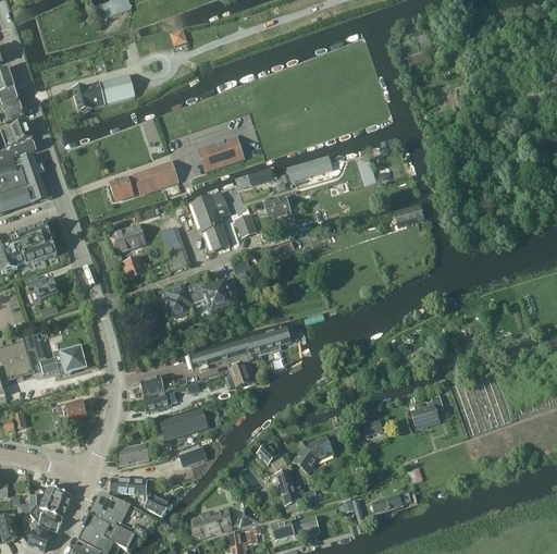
[(100,19),(132,7),(128,0),(109,0),(96,5),(100,19)]
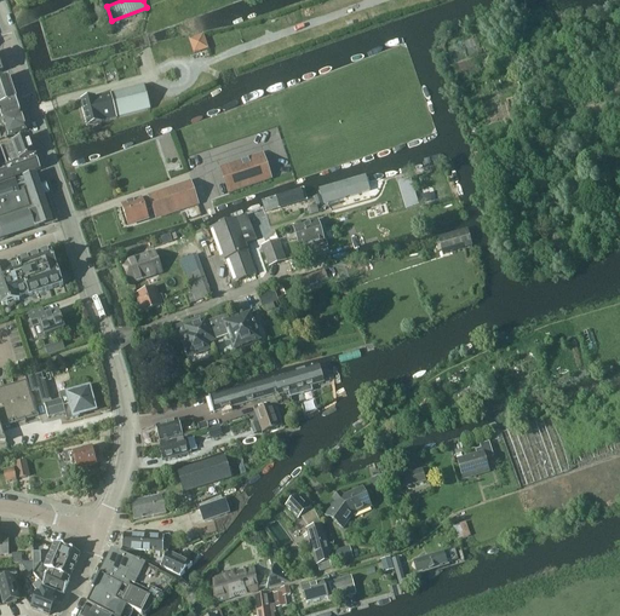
[(189,36),(194,51),(208,46),(204,32),(189,36)]
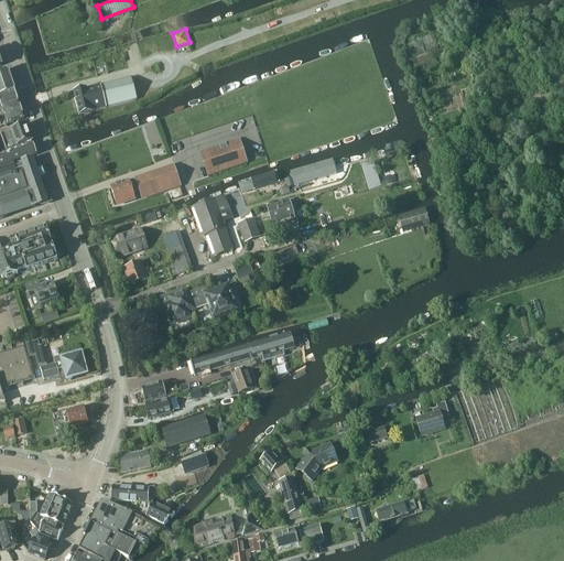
[(0,105),(19,99),(8,66),(0,68),(0,105)]
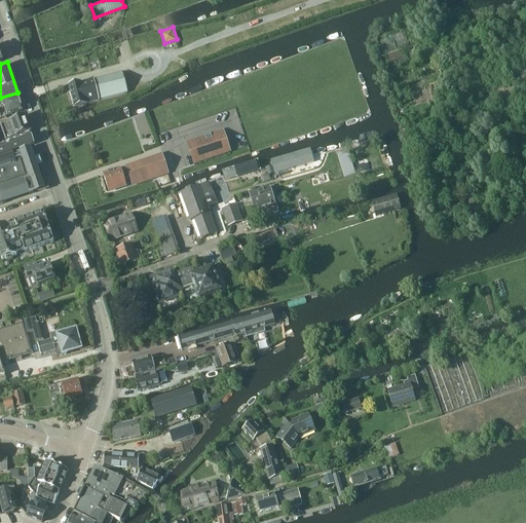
[(127,89),(122,70),(72,82),(77,104),(80,114),(86,112),(84,102),(88,101),(87,100),(97,98),(98,98),(127,89)]
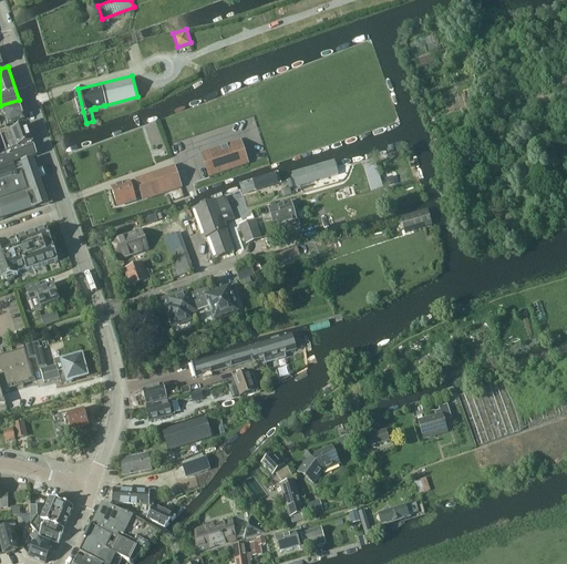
[(0,124),(8,123),(24,116),(19,100),(0,105),(0,124)]
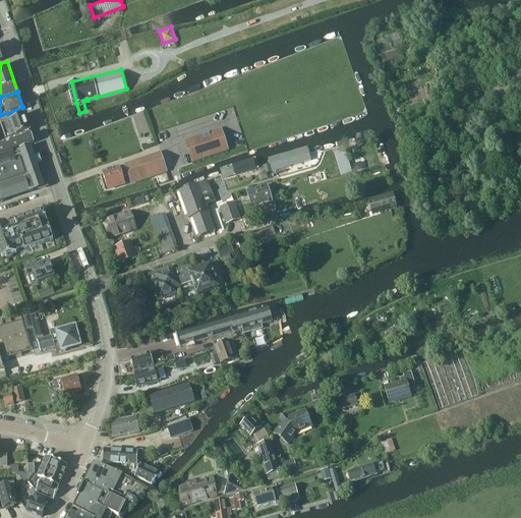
[(5,137),(31,128),(24,112),(0,120),(0,137),(4,136),(5,137)]
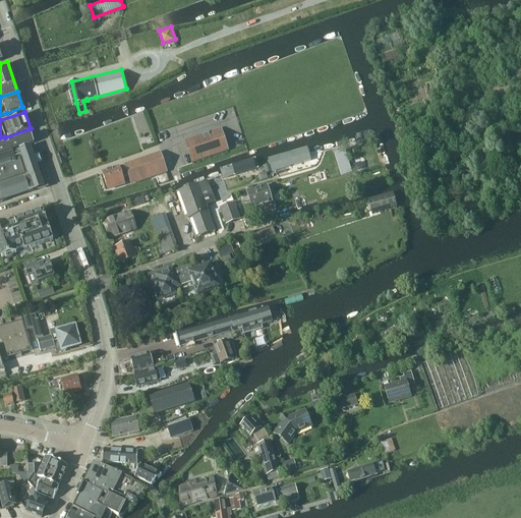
[(185,138),(187,144),(192,159),(228,147),(222,126),(185,138)]
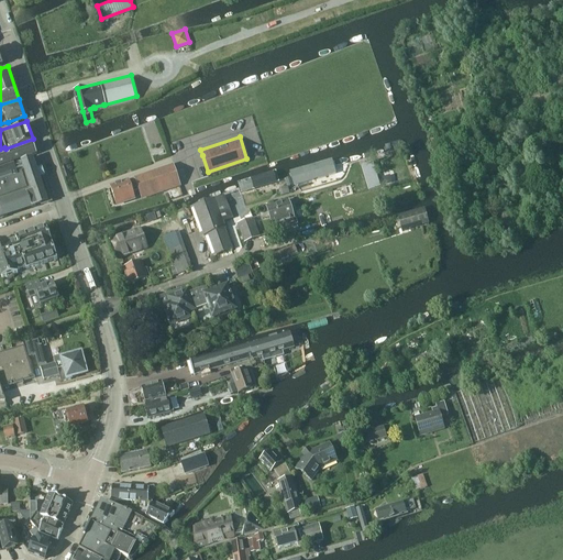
[(0,164),(37,151),(34,142),(0,153),(0,164)]
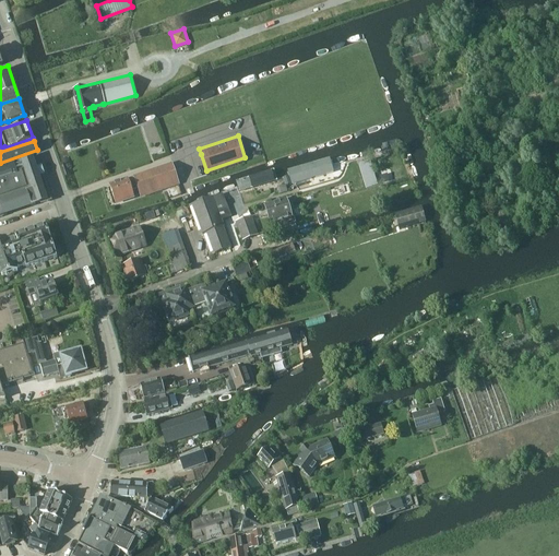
[(34,154),(0,165),(0,214),(3,213),(49,198),(34,154)]
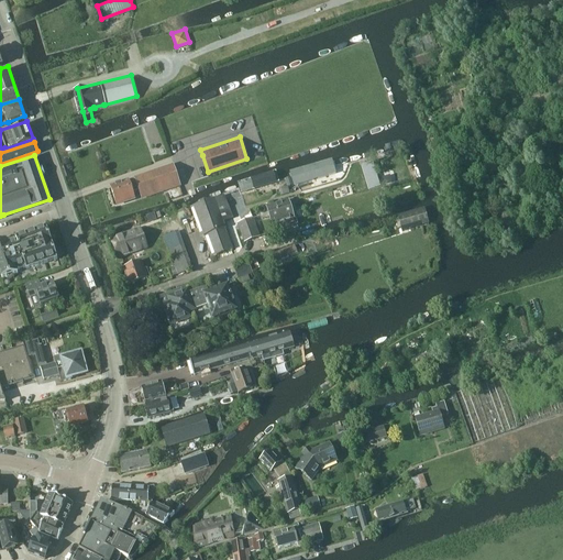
[(332,158),(290,168),(294,183),(335,173),(332,158)]
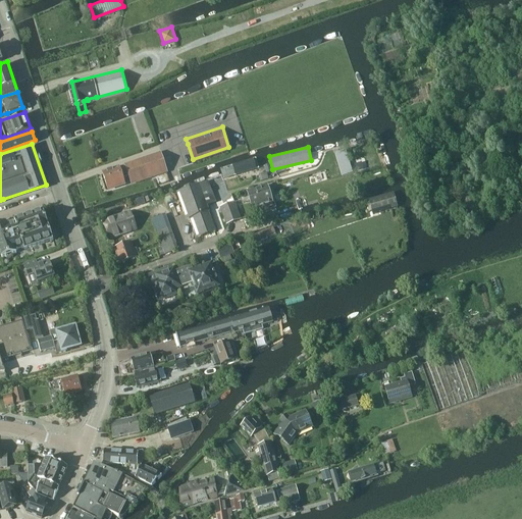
[(337,151),(344,170),(352,168),(347,149),(337,151)]
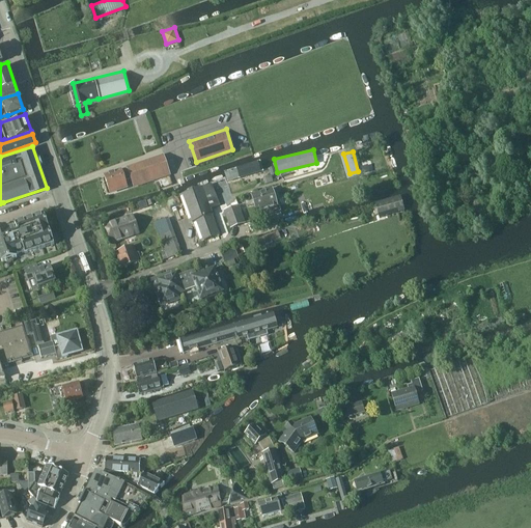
[(129,166),(122,168),(126,177),(132,176),(135,185),(139,183),(170,172),(164,153),(128,164),(129,166)]
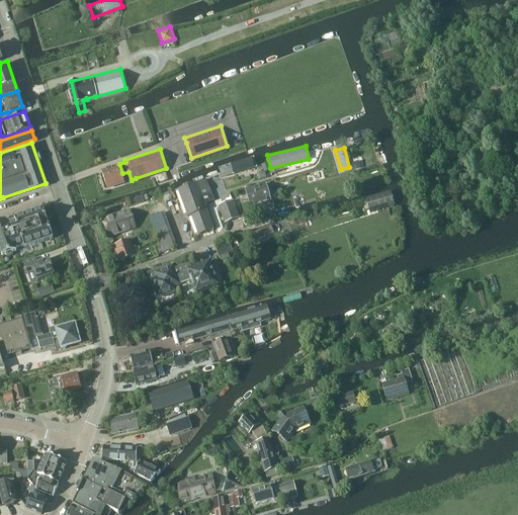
[(254,155),(219,167),(222,176),(257,164),(254,155)]
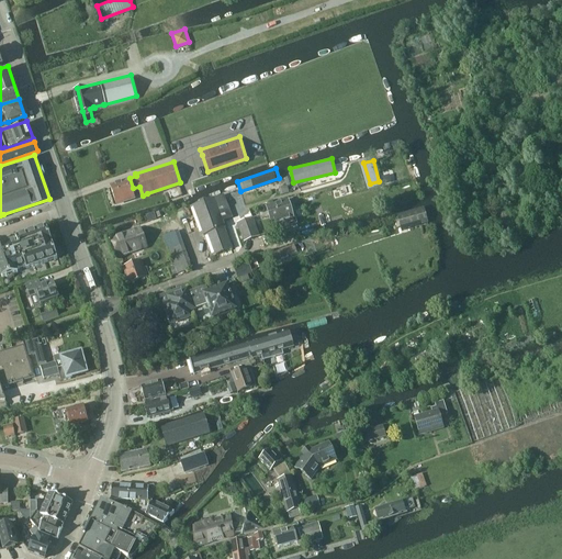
[(133,188),(130,178),(111,183),(116,202),(136,196),(133,188)]
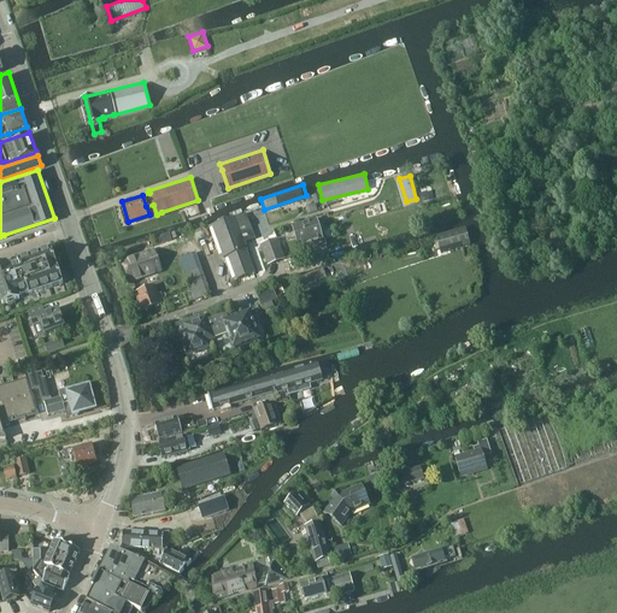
[(254,270),(253,265),(246,247),(247,246),(245,240),(256,235),(247,214),(246,212),(238,214),(212,224),(212,225),(207,227),(210,234),(216,233),(223,254),(229,253),(238,276),(254,270)]
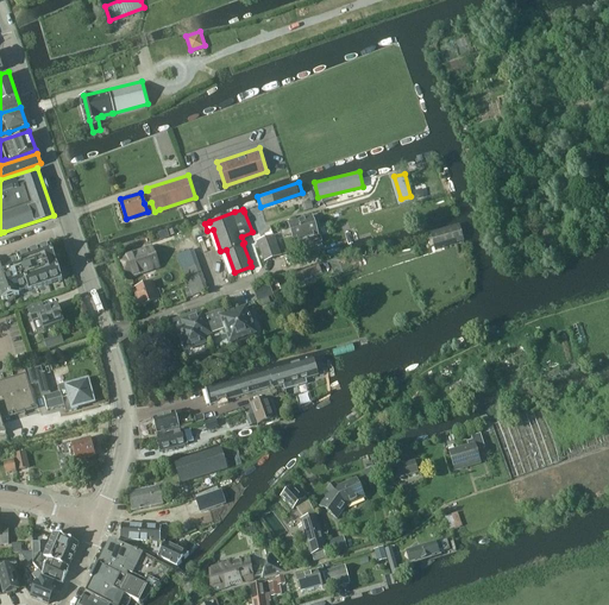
[(315,213),(289,221),(295,241),(297,247),(320,240),(319,234),(315,222),(318,221),(315,213)]
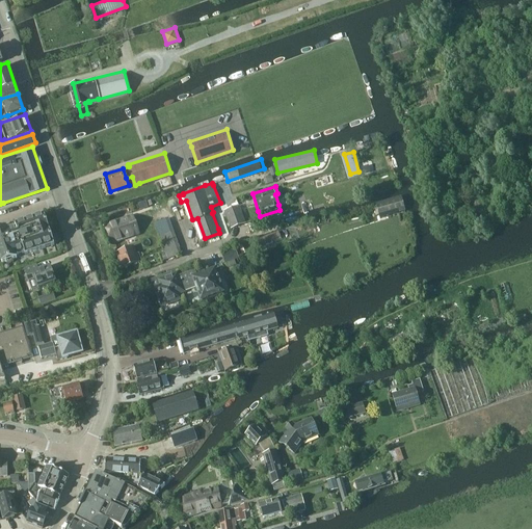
[(380,216),(406,209),(402,194),(376,201),(380,216)]
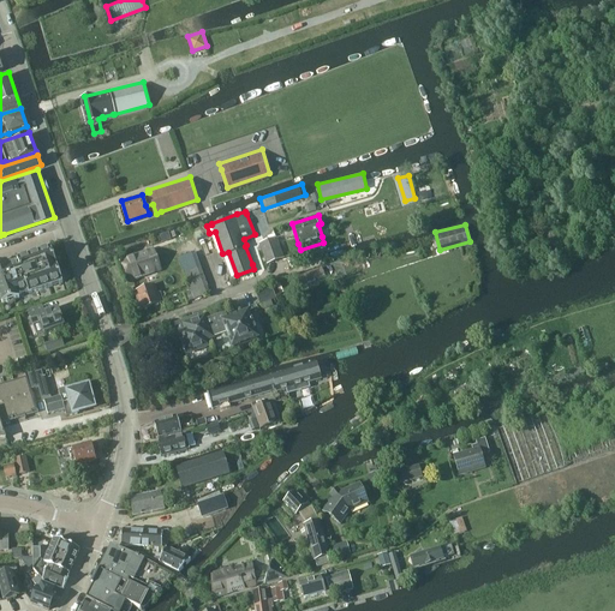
[(268,262),(285,256),(276,234),(260,240),(268,262)]
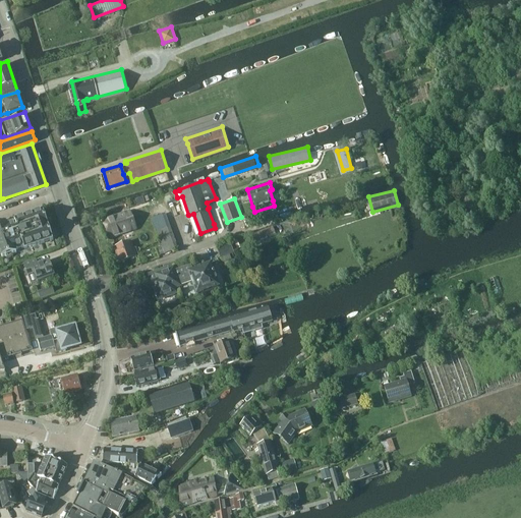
[(24,244),(24,246),(54,237),(52,232),(54,232),(52,226),(50,226),(47,219),(49,218),(47,212),(45,213),(44,208),(15,218),(16,221),(8,224),(7,221),(0,222),(0,247),(2,255),(7,253),(7,255),(13,253),(13,251),(17,250),(16,247),(24,244)]
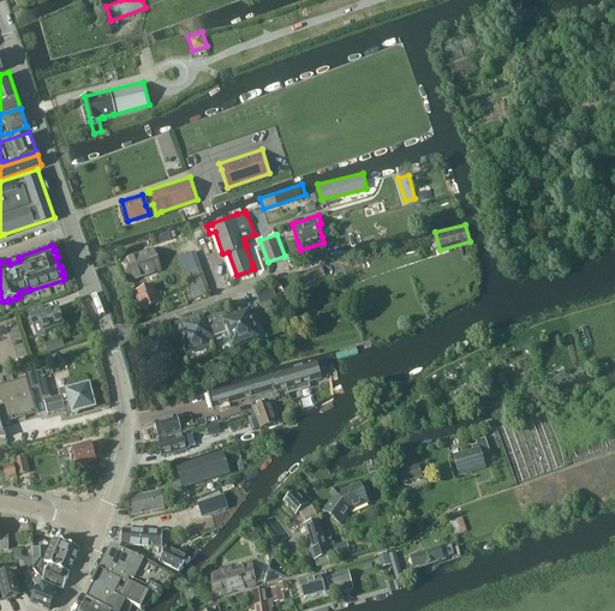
[(162,267),(154,246),(121,258),(129,279),(162,267)]
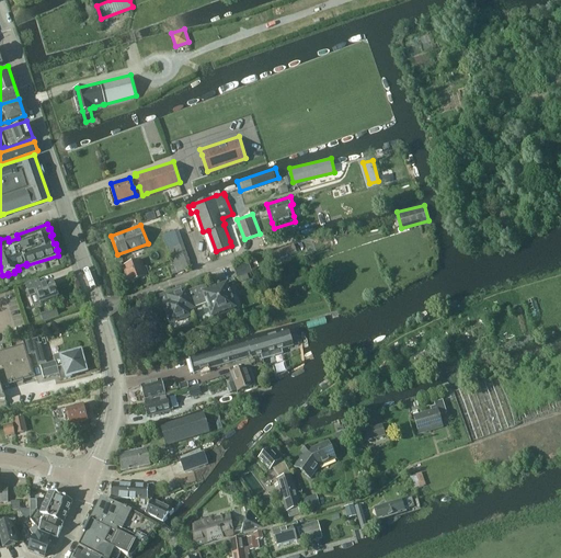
[(163,232),(164,237),(165,237),(175,263),(169,266),(171,273),(191,265),(192,263),(179,227),(163,232)]
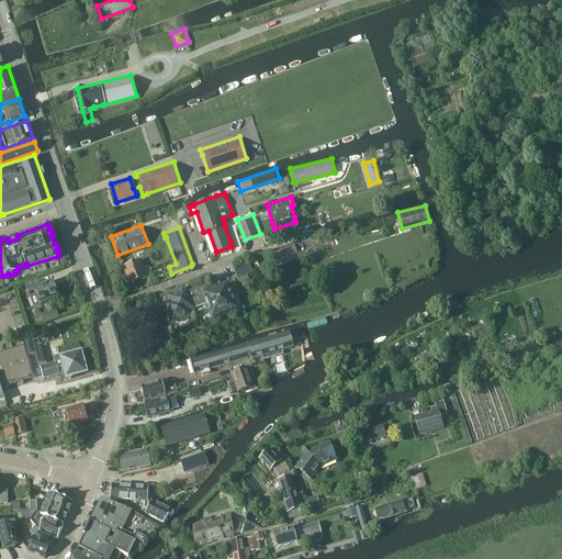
[(130,280),(147,275),(141,257),(124,264),(130,280)]
